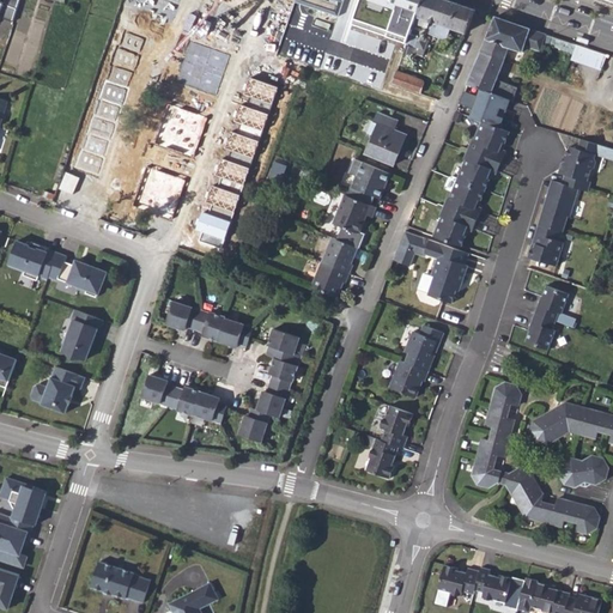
[(258,0),(256,8),(271,12),(274,1),(271,0),(258,0)]
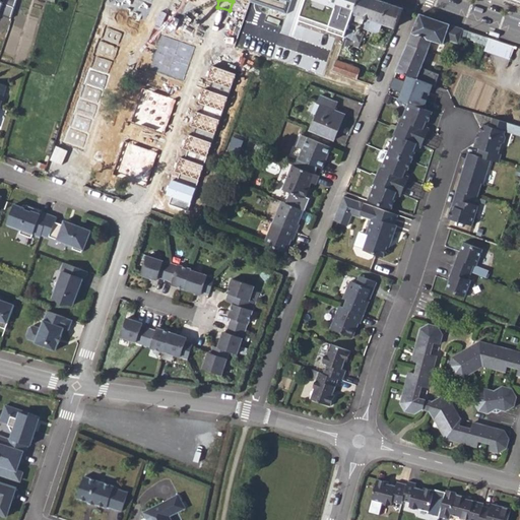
[(291,0),(249,0),(250,0),(287,13),(291,0)]
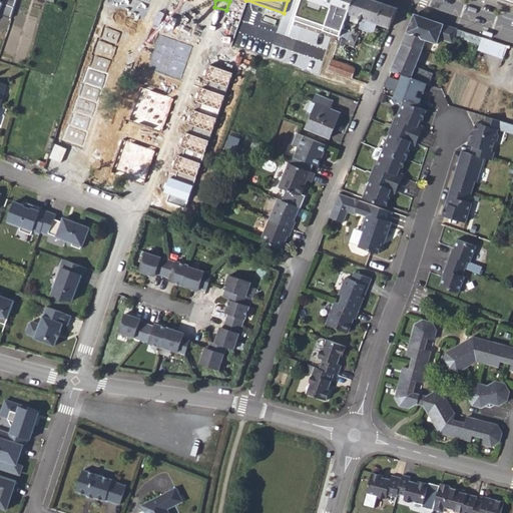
[(311,0),(312,1),(336,9),(331,24),(318,21),(315,30),(340,38),(340,37),(347,18),(349,13),(353,0),(311,0)]
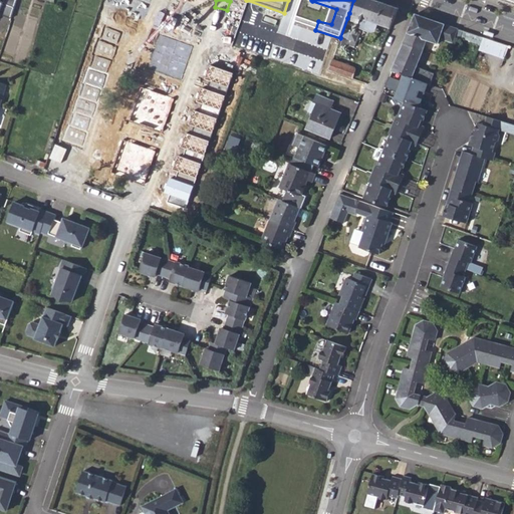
[(353,0),(349,13),(360,17),(367,19),(377,22),(384,3),(376,0),(353,0)]
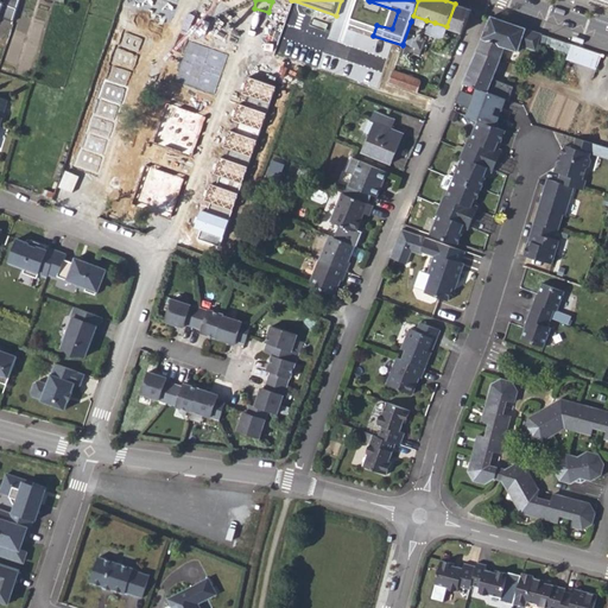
[(0,16),(13,21),(18,7),(0,1),(0,16)]
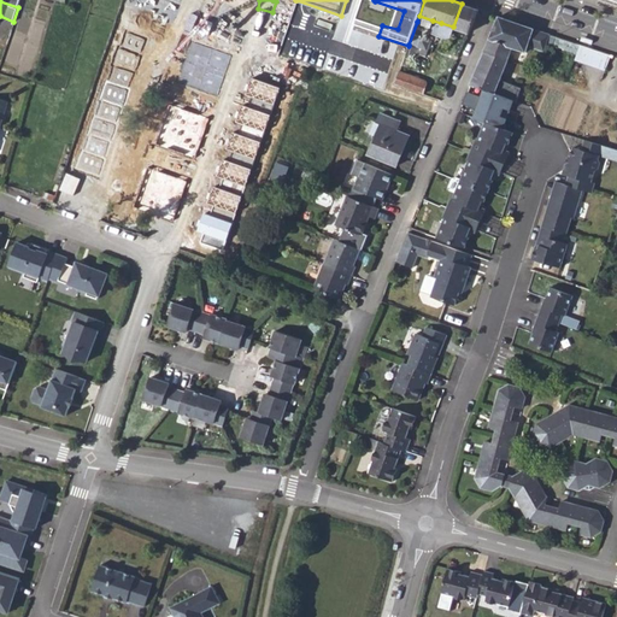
[(453,27),(470,33),(480,10),(462,4),(453,27)]
